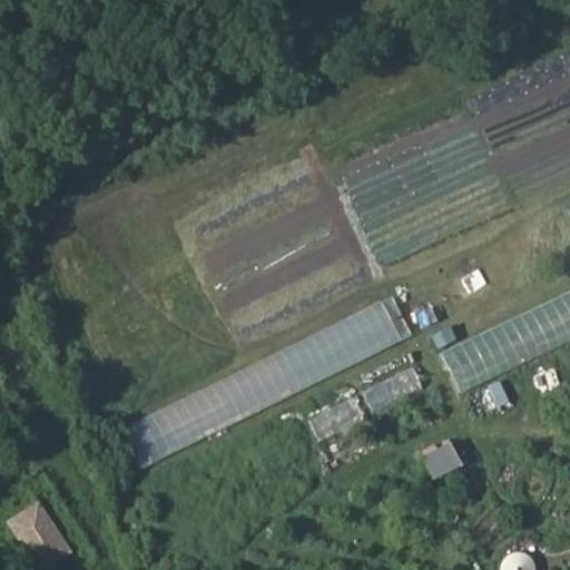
[(453,380),(569,335),(569,290),(438,340),(453,380)]
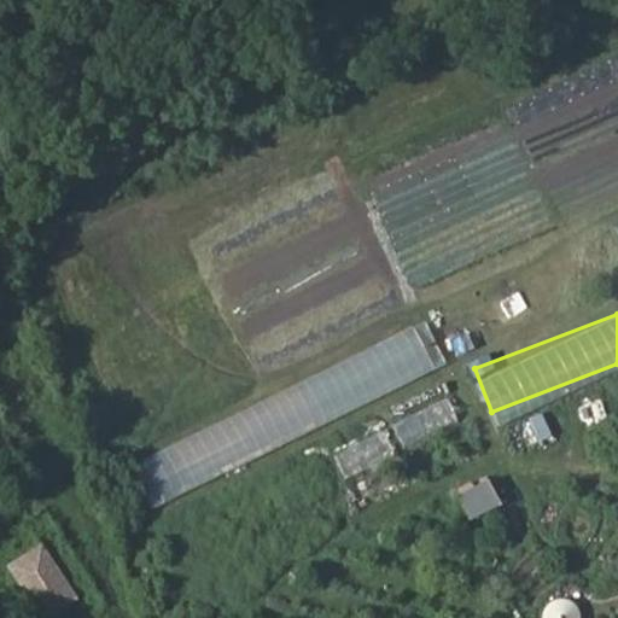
[(401,444),(458,427),(450,403),(394,420),(401,444)]
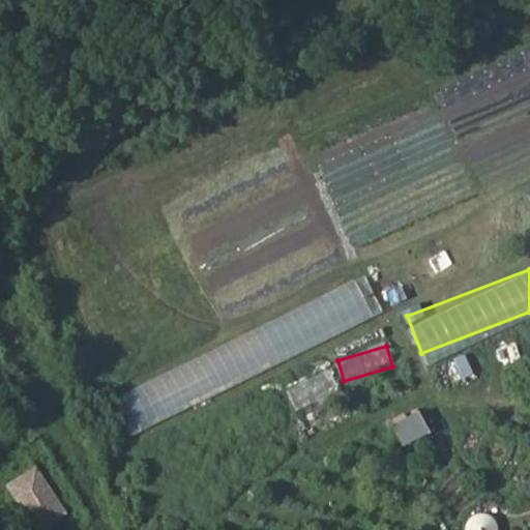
[(302,414),(340,387),(324,367),(287,393),(302,414)]
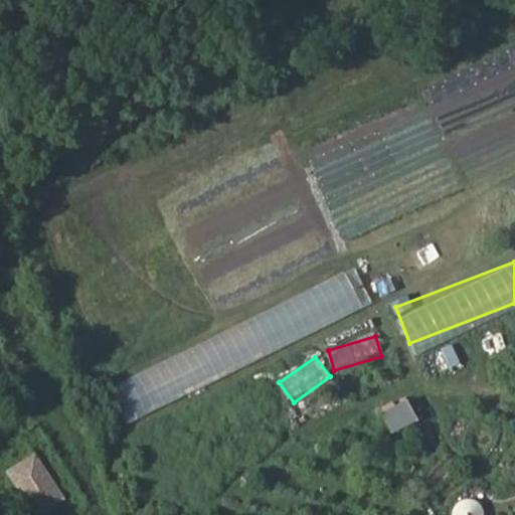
[(393,434),(418,418),(404,396),(379,411),(393,434)]
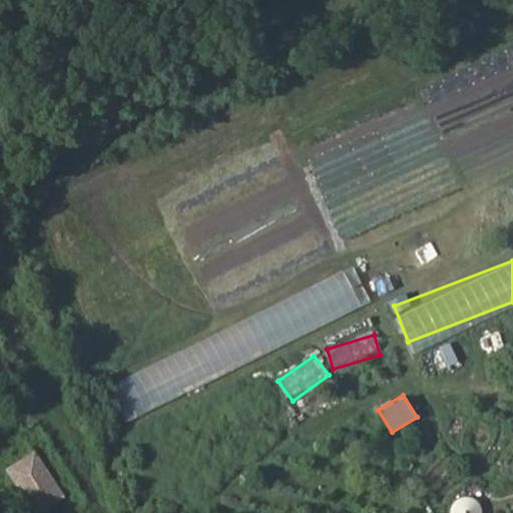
[(380,412),(345,424),(352,444),(387,431),(380,412)]
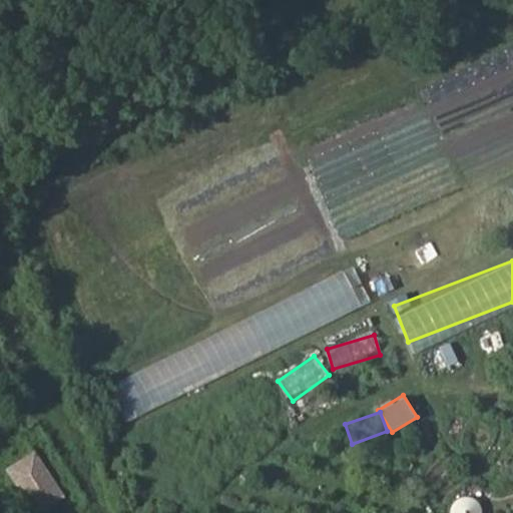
[(32,512),(36,512),(65,496),(35,447),(4,467),(32,512)]
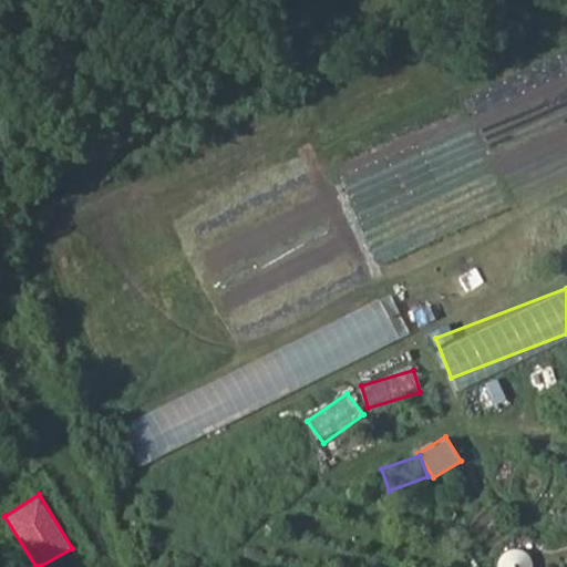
[(494,559),(497,566),(533,566),(519,545),(494,559)]
